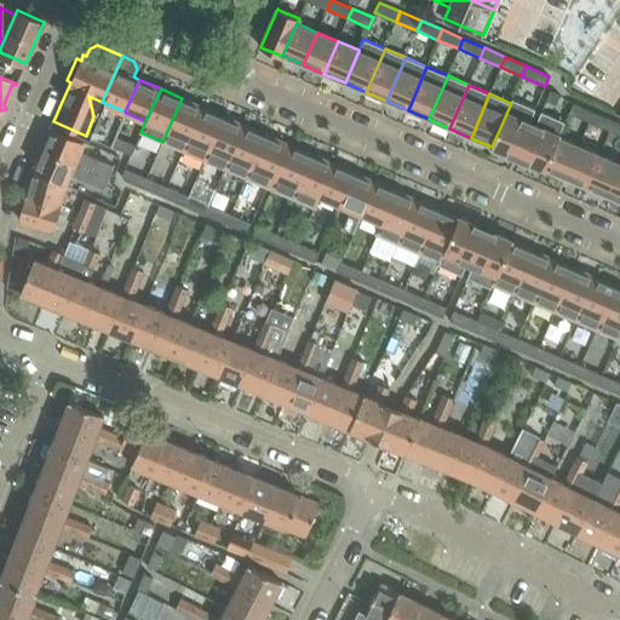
[(182,98),(162,142),(183,150),(202,107),(182,98)]
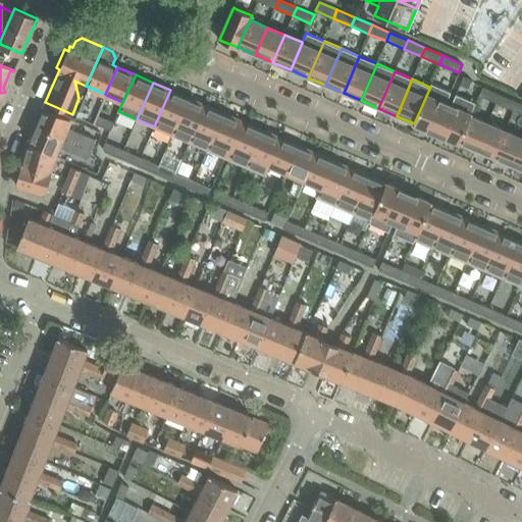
[(426,96),(414,123),(429,131),(435,133),(449,103),(447,102),(451,92),(430,84),(429,87),(430,87),(426,96)]
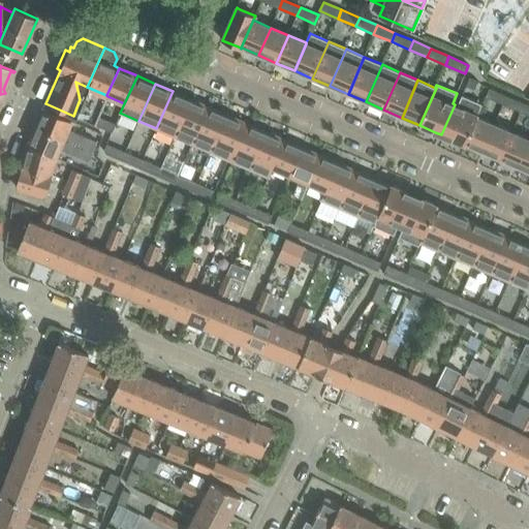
[(489,88),(485,96),(502,104),(506,95),(489,88)]
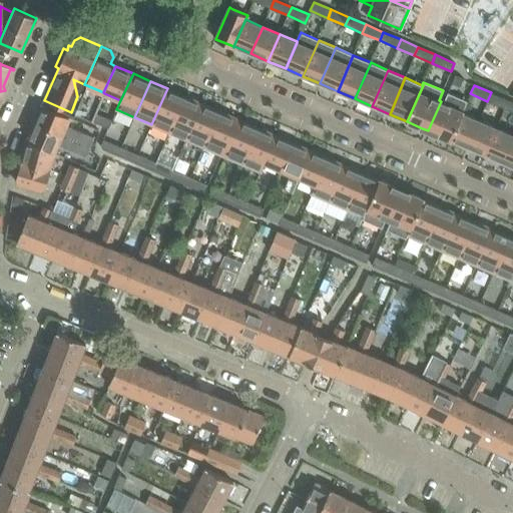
[(167,88),(151,124),(169,132),(184,96),(167,88)]
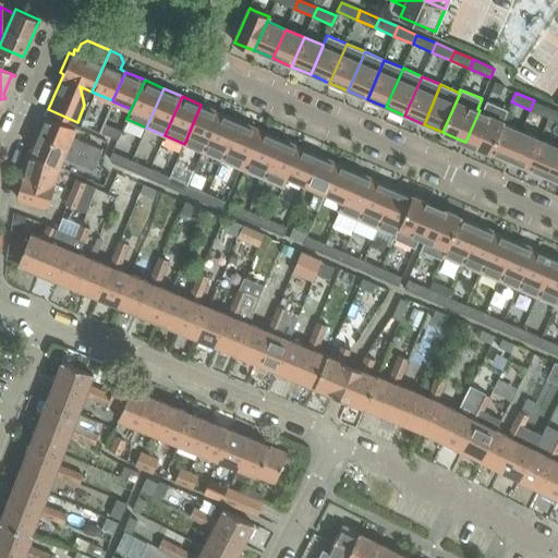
[(480,110),(465,142),(473,145),(489,153),(502,123),(508,110),(487,100),(482,111),(480,110)]
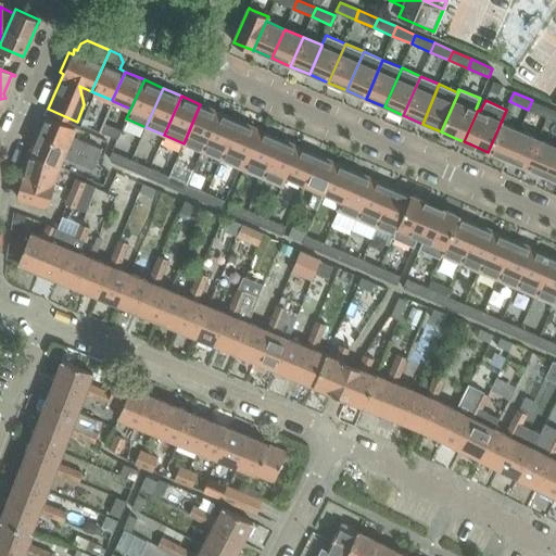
[(532,100),(528,110),(547,117),(551,109),(532,100)]
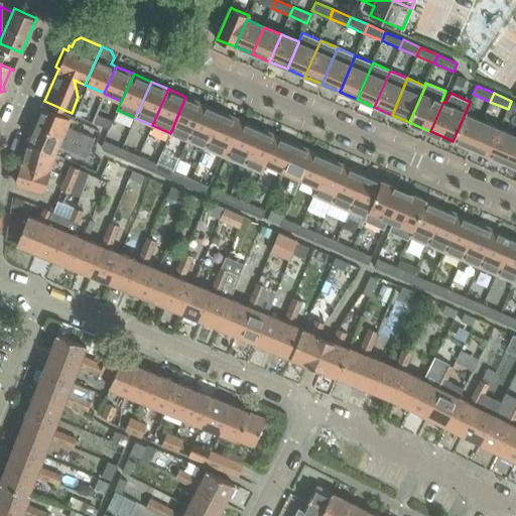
[(185,97),(170,133),(187,140),(204,104),(185,97)]
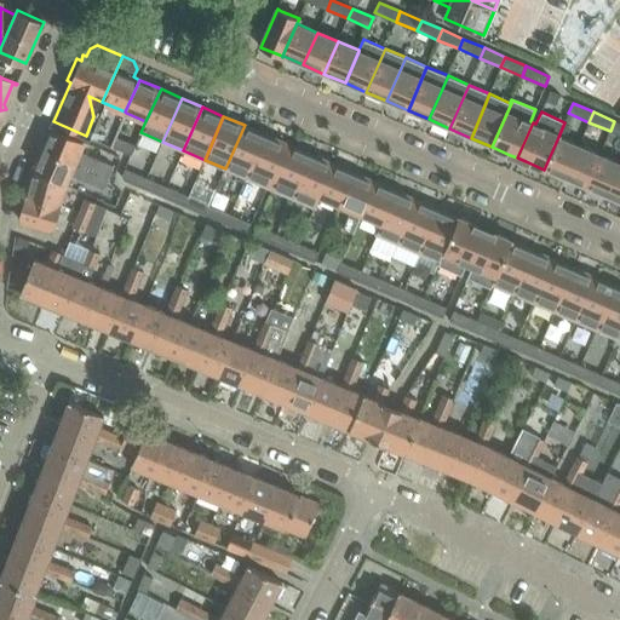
[(245,125),(225,168),(246,178),(265,135),(245,125)]
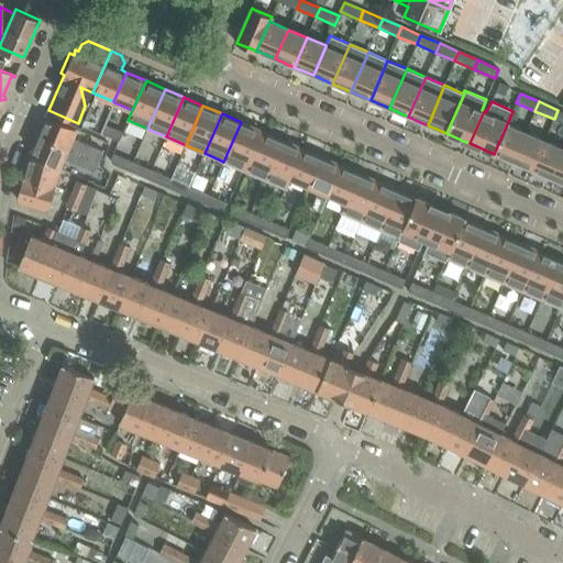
[(76,128),(46,116),(37,135),(68,147),(85,155),(98,161),(102,151),(73,138),(76,128)]
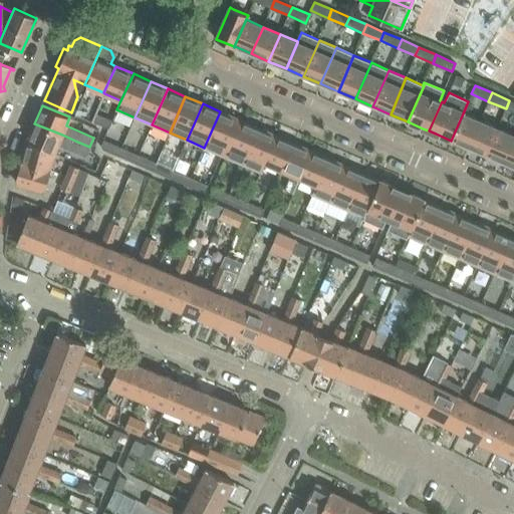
[(220,111),(204,148),(222,155),(238,118),(220,111)]
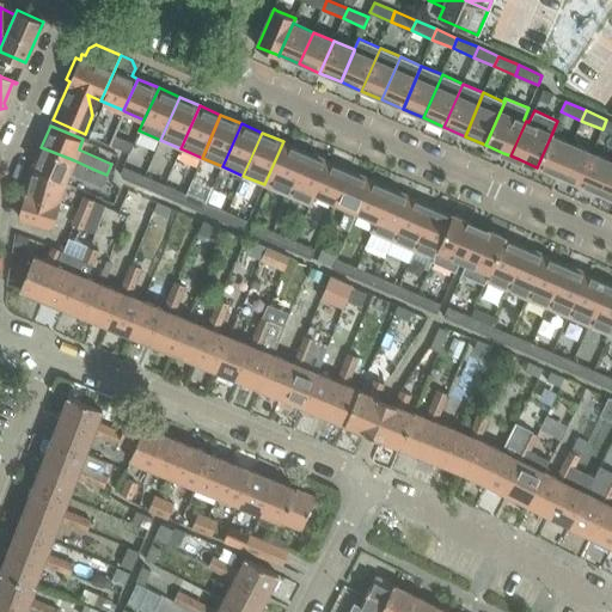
[(134,142),(115,135),(110,145),(129,153),(134,142)]
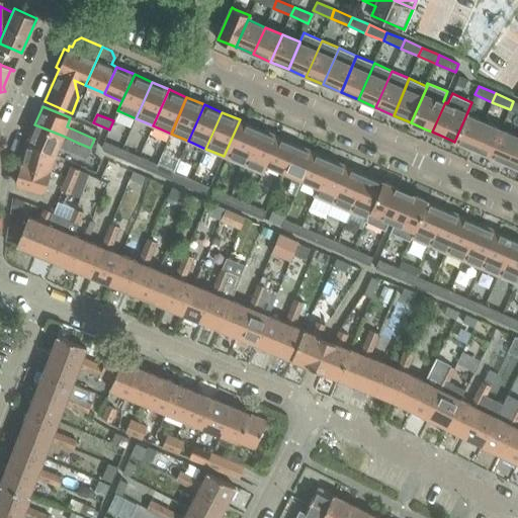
[(466,114),(454,142),(472,149),(484,121),(466,114)]
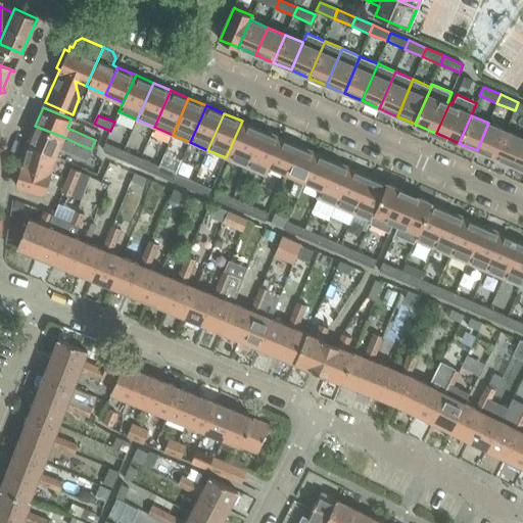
[(245,123),(229,159),(247,167),(264,130),(245,123)]
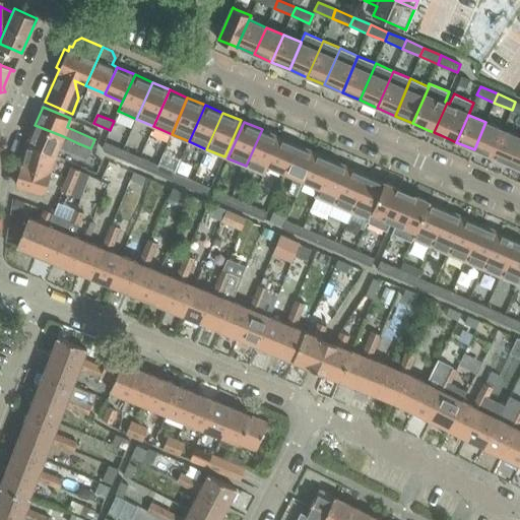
[(485,122),(474,149),(492,157),(504,130),(485,122)]
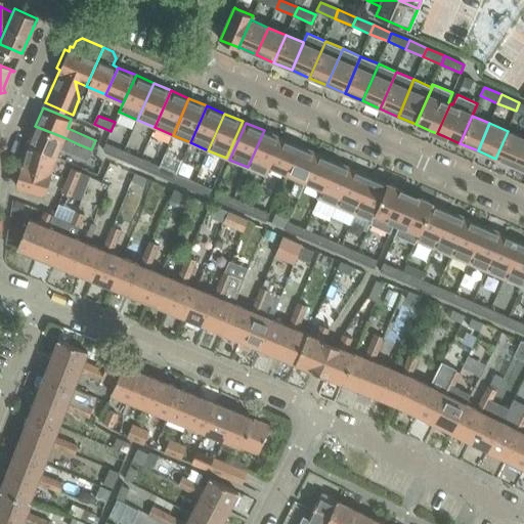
[(87,160),(91,149),(79,144),(63,137),(35,126),(28,144),(55,156),(58,147),(87,160)]
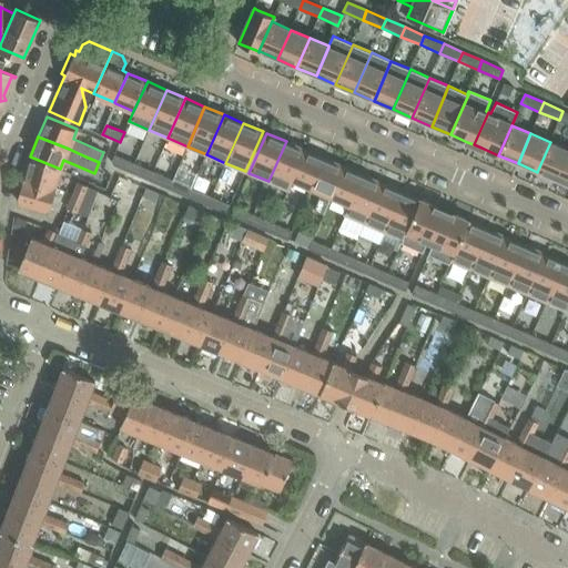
[(286,141),(269,181),(287,190),(292,180),(305,150),(286,141)]
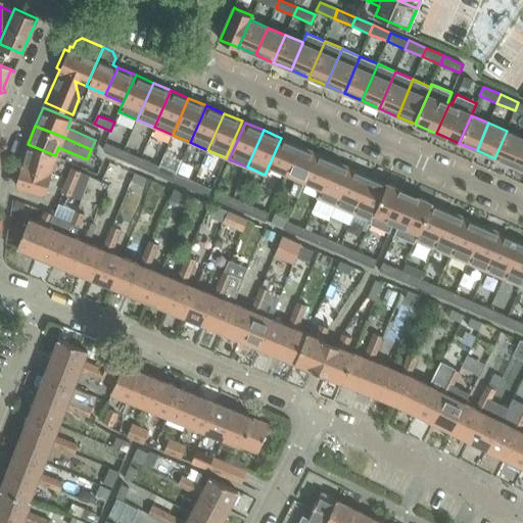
[(522,138),(507,131),(494,158),(512,165),(522,140),(522,138)]
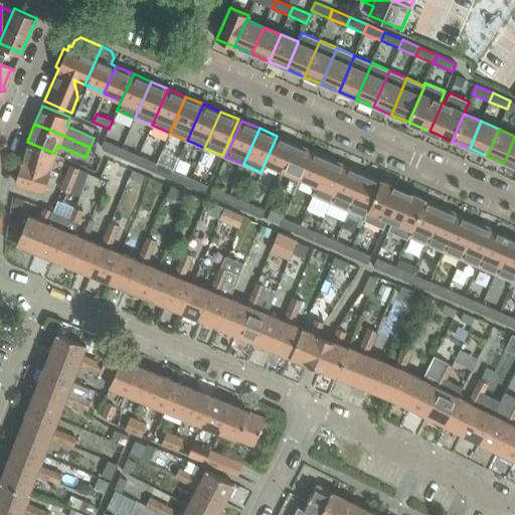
[(277,136),(265,163),(283,170),(294,143),(277,136)]
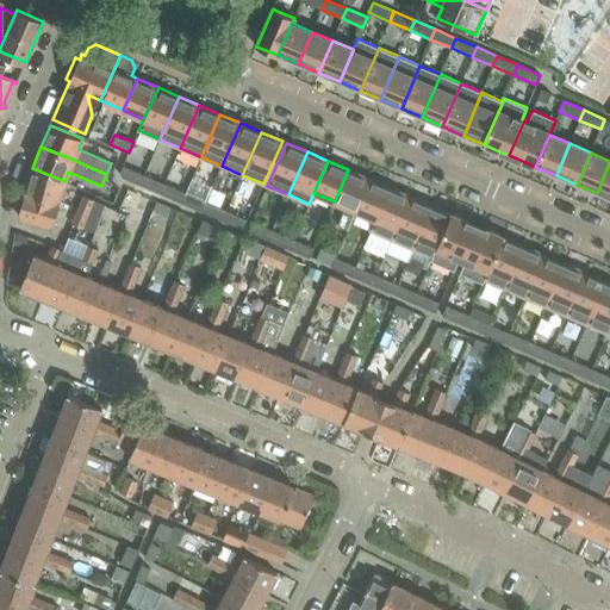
[(609,163),(597,193),(609,199),(609,163)]
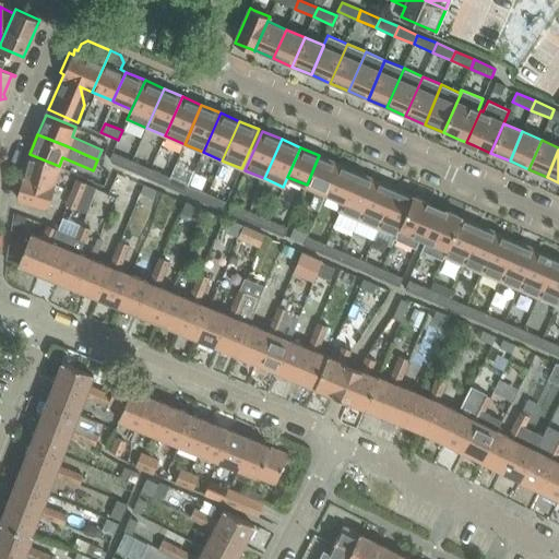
[(110,157),(111,163),(123,167),(127,157),(113,152),(110,157)]
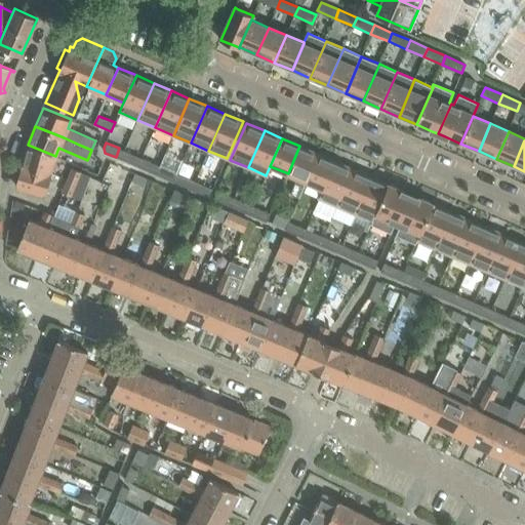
[(27,145),(22,165),(39,170),(40,166),(51,169),(55,156),(27,145)]
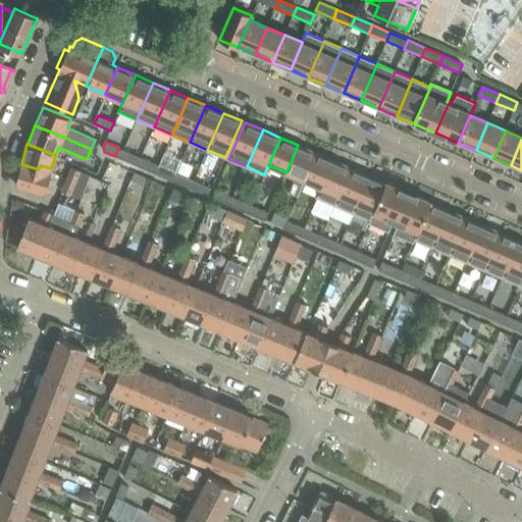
[(298,145),(286,172),(296,176),(293,185),(289,193),(297,197),(304,180),(316,153),(298,145)]
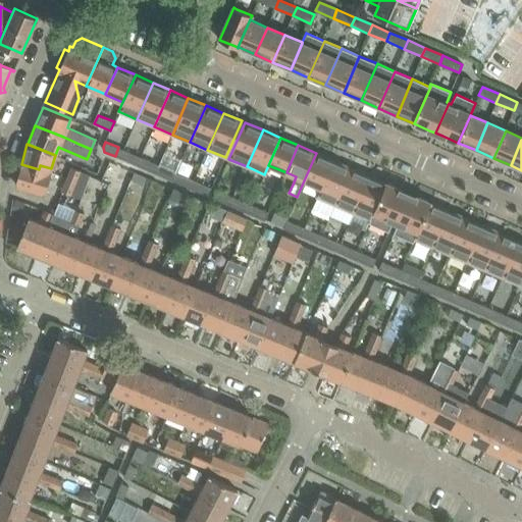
[(118,147),(115,156),(138,166),(141,157),(118,147)]
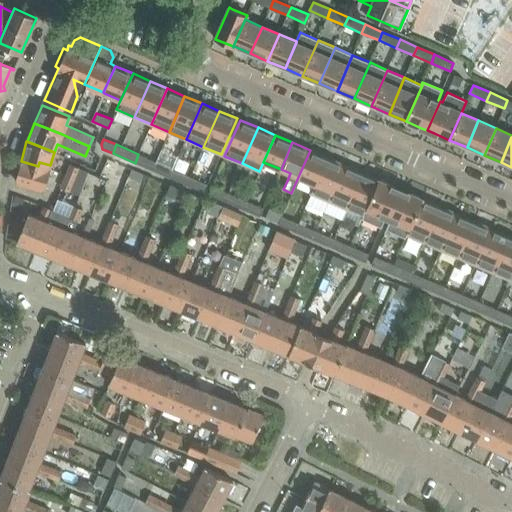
[(310,150),(298,177),(302,178),(315,184),(327,157),(310,150)]
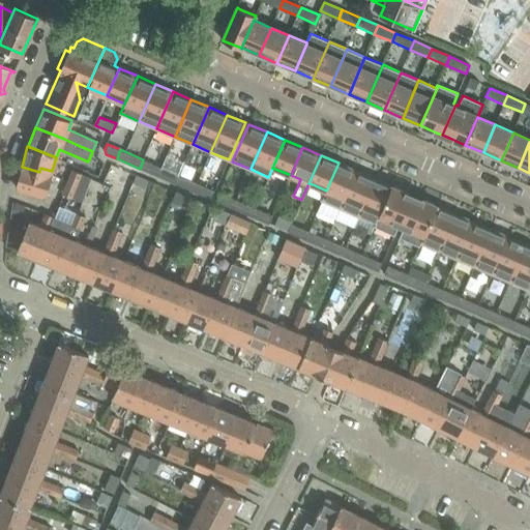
[(143,159),(140,169),(157,176),(162,168),(143,159)]
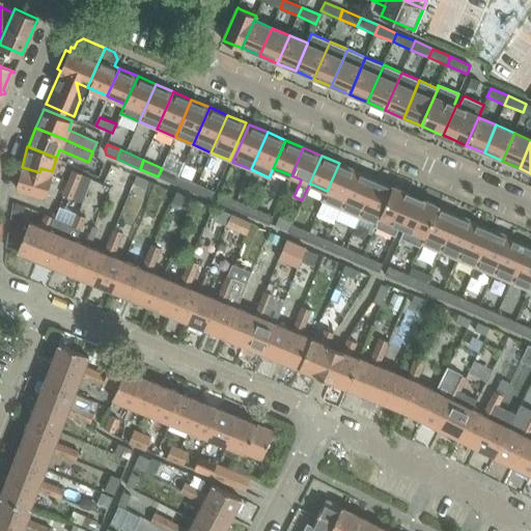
[(327,191),(323,200),(341,208),(357,171),(339,163),(327,191)]
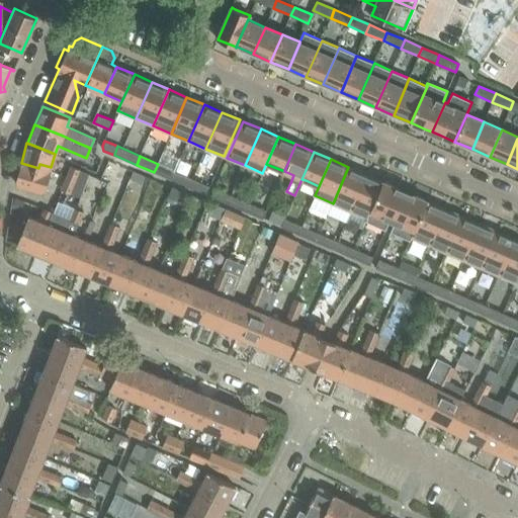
[(121,162),(119,167),(113,181),(126,186),(133,170),(134,168),(121,162)]
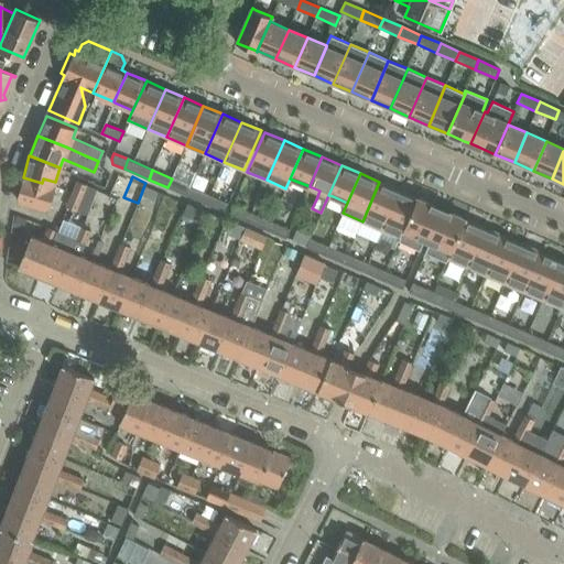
[(42,183),(23,177),(17,199),(51,208),(57,186),(55,185),(55,182),(43,179),(42,183)]
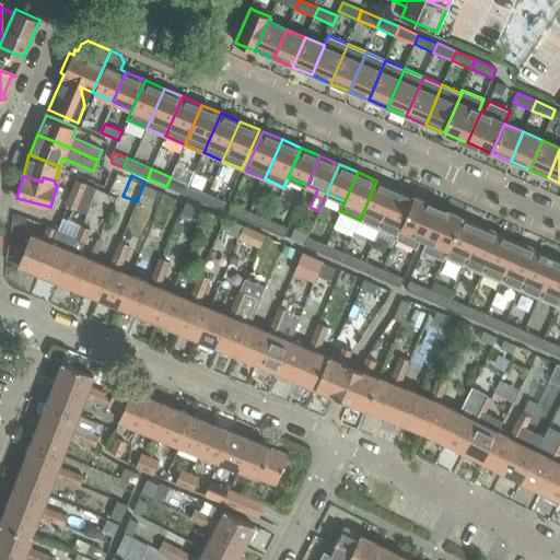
[(171,177),(166,186),(185,194),(189,185),(171,177)]
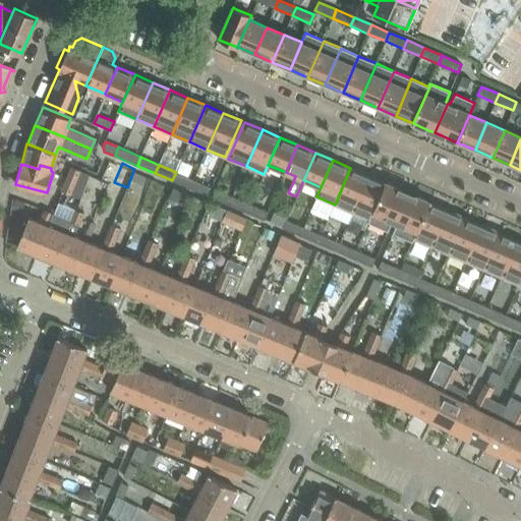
[(66,179),(74,183),(79,171),(71,168),(66,179)]
